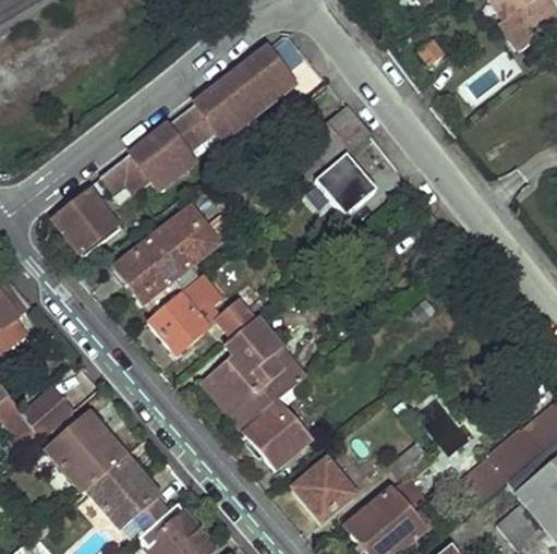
[(489,0),(491,1),(492,0),(498,0),(510,15),(501,22),(521,50),(556,23),(556,9),(551,0),(489,0)]
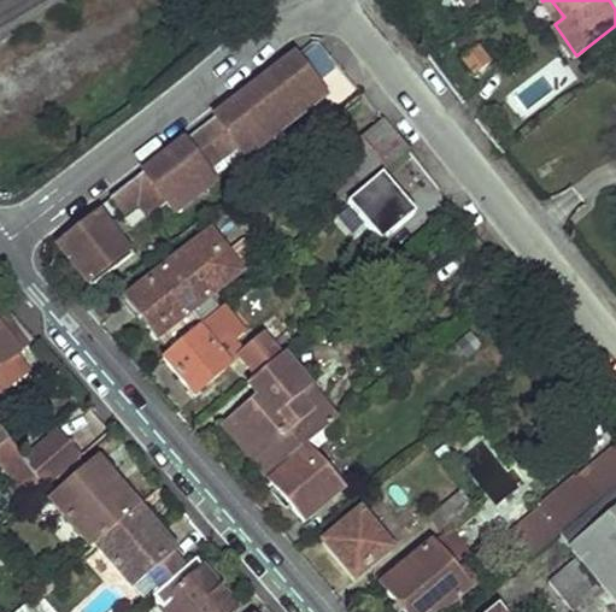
[(468,69),(488,58),(479,39),(458,49),(468,69)]
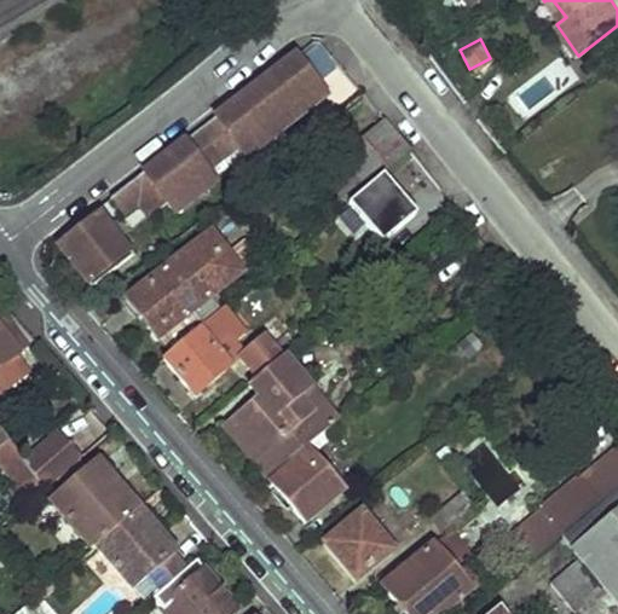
[(325,93),(295,53),(215,114),(237,143),(246,155),(265,140),(258,129),(299,98),(307,108),(325,93)]
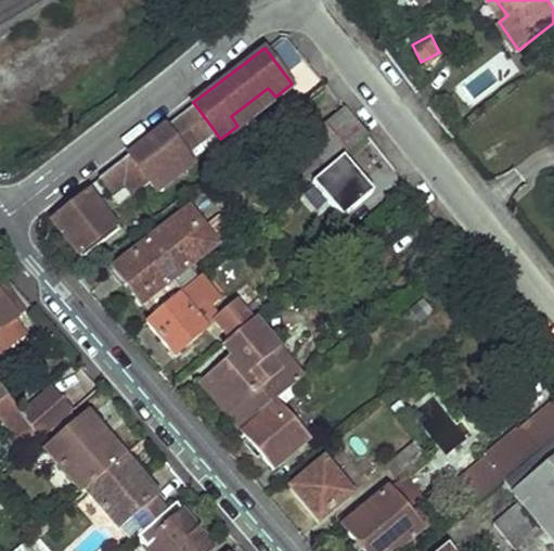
[(314,76),(309,80),(313,85),(320,80),(314,76)]
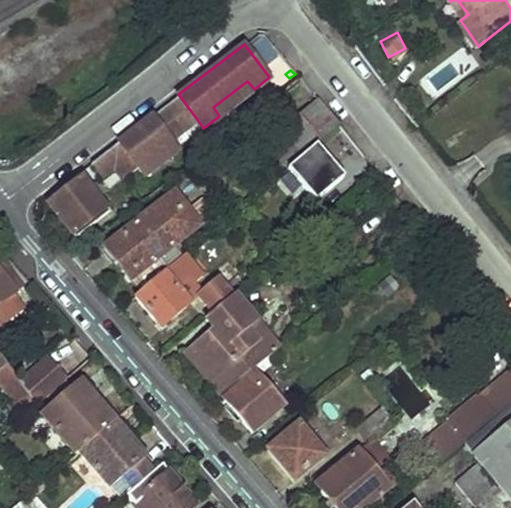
[(196,118),(178,94),(166,104),(183,128),(196,118)]
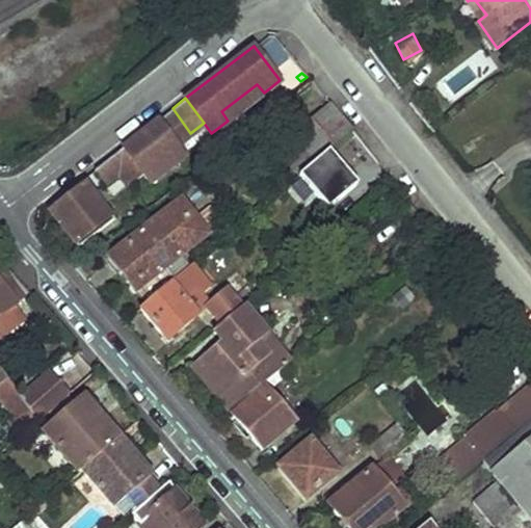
[(353,128),(333,104),(288,140),(308,165),(353,128)]
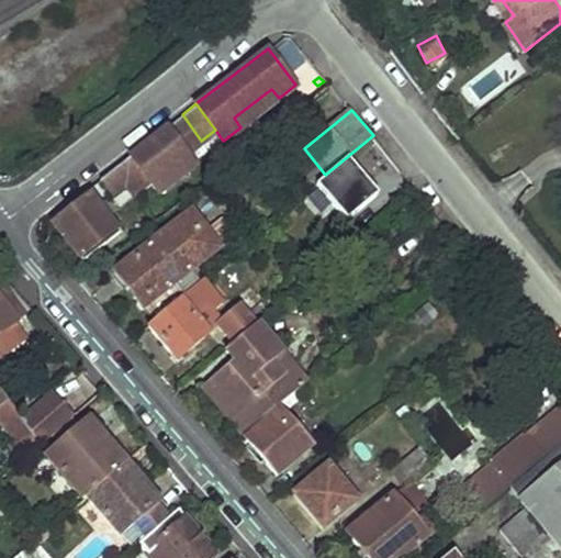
[(201,141),(182,114),(167,125),(187,152),(201,141)]
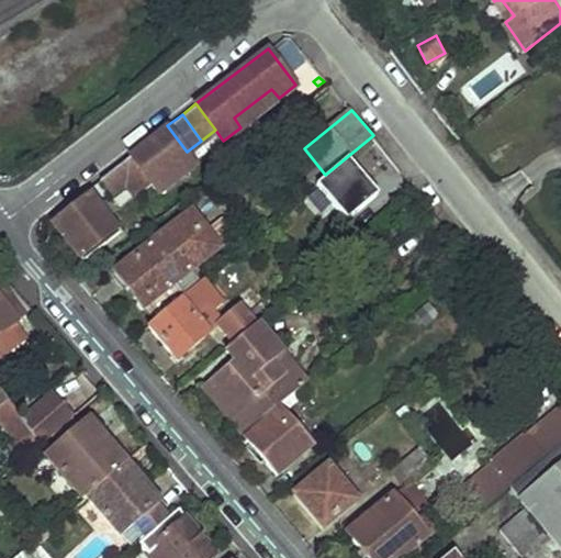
[(187,152),(167,125),(131,154),(152,181),(170,166),(178,175),(194,162),(187,152)]
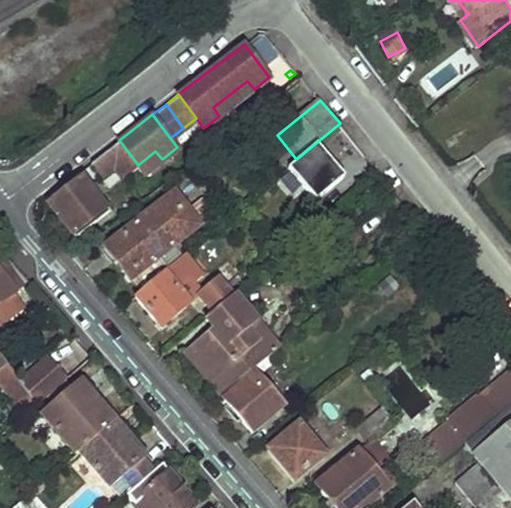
[(138,165),(119,140),(92,161),(103,174),(114,166),(123,176),(138,165)]
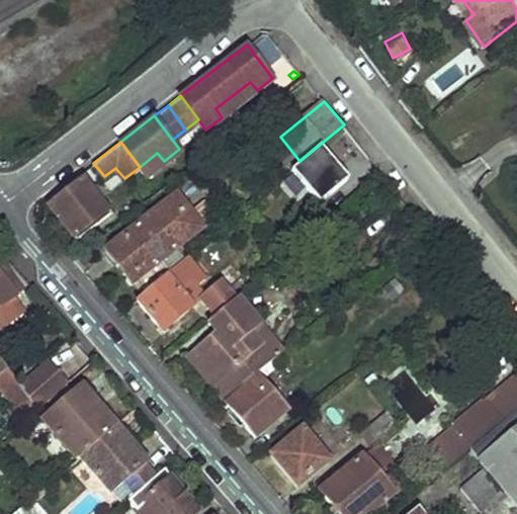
[(157,153),(140,167),(146,175),(164,161),(157,153)]
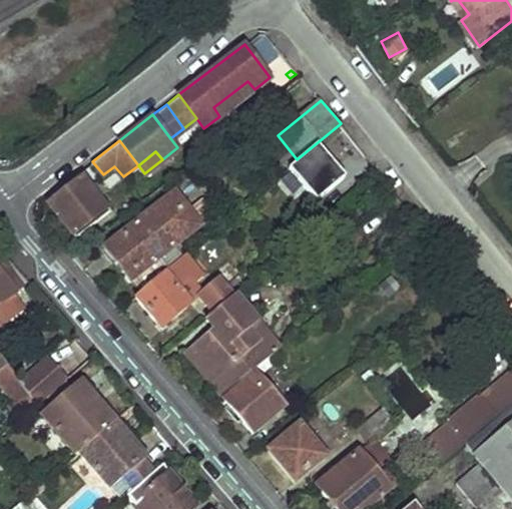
[(79,170),(46,196),(75,234),(108,209),(98,195),(89,184),(79,170)]
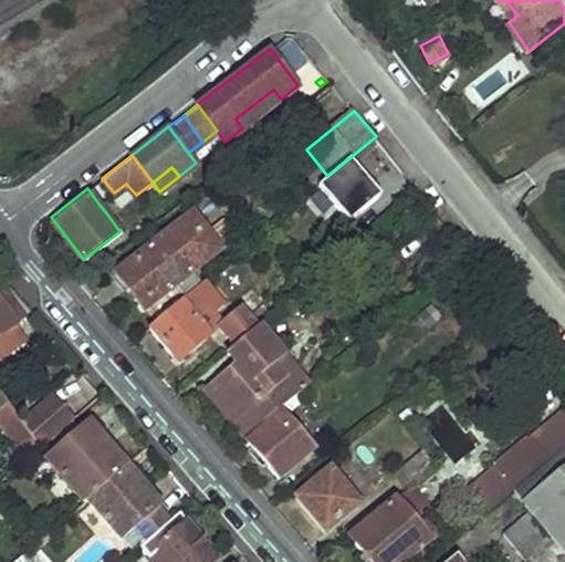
[(107,197),(98,204),(108,216),(117,209),(107,197)]
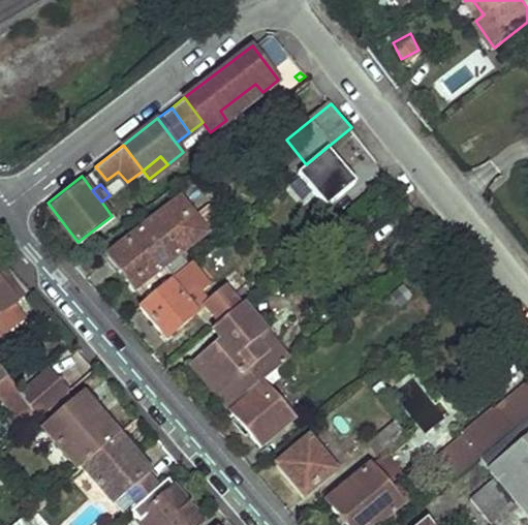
[(176,199),(107,254),(133,286),(137,283),(148,297),(167,279),(174,275),(163,264),(179,251),(206,229),(192,214),(188,216),(176,199)]
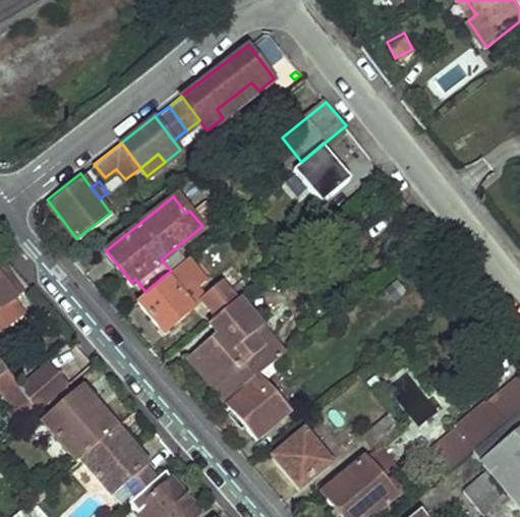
[(0,306),(15,296),(24,289),(7,267),(0,271),(0,306)]
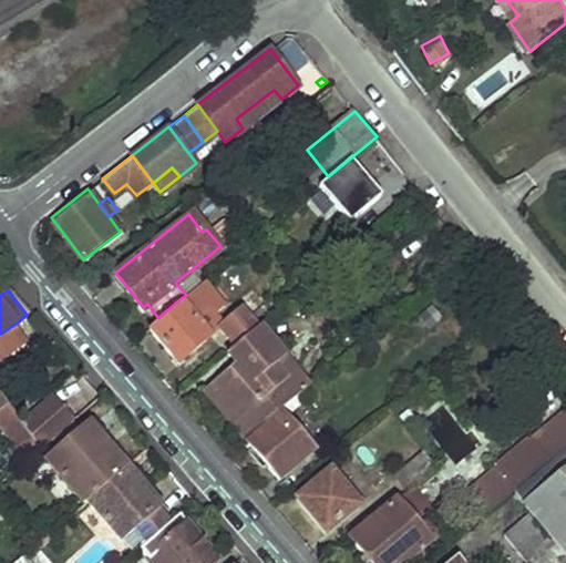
[(158,318),(148,327),(173,352),(178,349),(182,354),(208,333),(179,299),(158,318)]
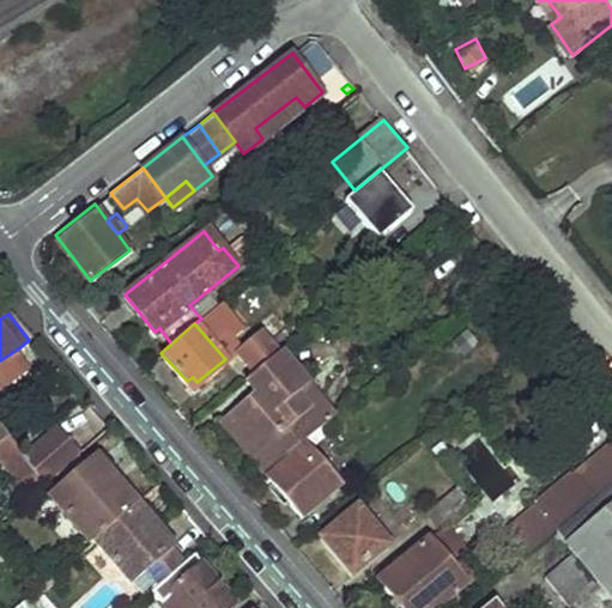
[(265,329),(238,351),(254,370),(279,348),(294,338),(285,328),(273,338),(265,329)]
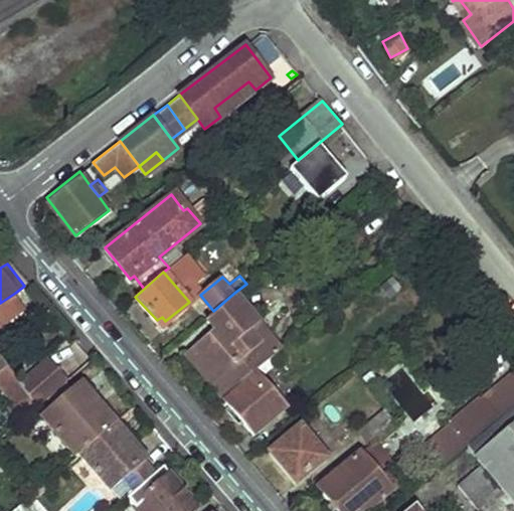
[(15,293),(0,303),(0,323),(24,305),(15,293)]
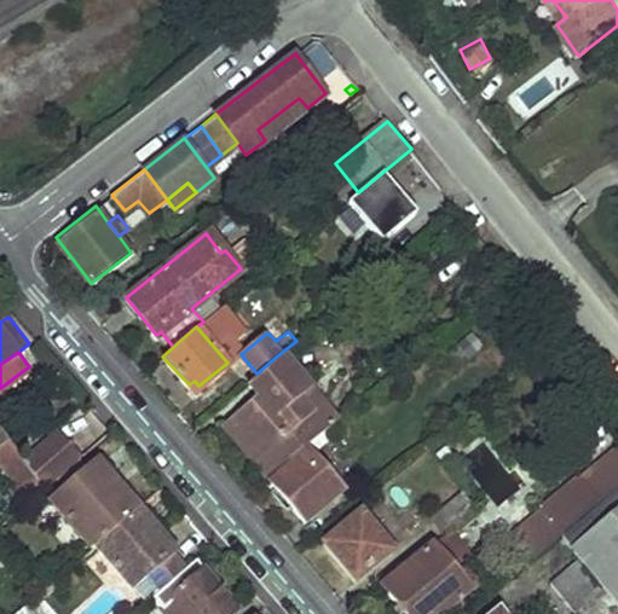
[(256,374),(250,378),(259,388),(237,406),(241,412),(235,418),(276,468),(304,446),(323,429),(336,417),(282,352),(256,374)]
